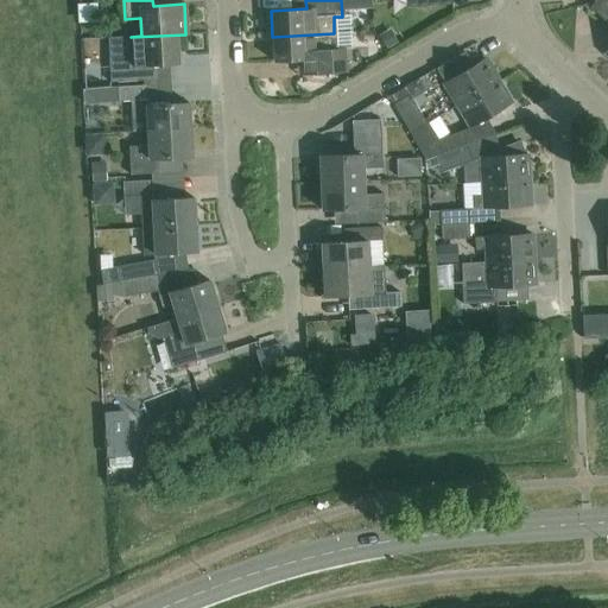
[(607,0),(593,4),(607,18),(607,49),(603,55),(607,58),(607,0)]
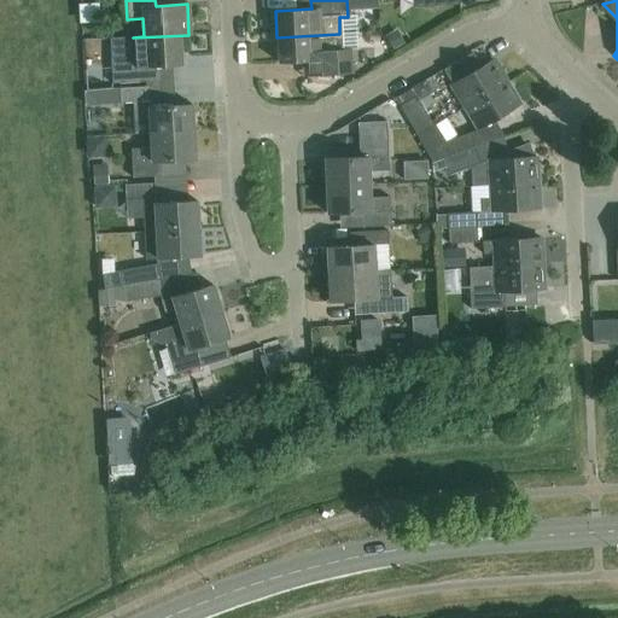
[(100,23),(99,3),(79,4),(80,24),(100,23)]
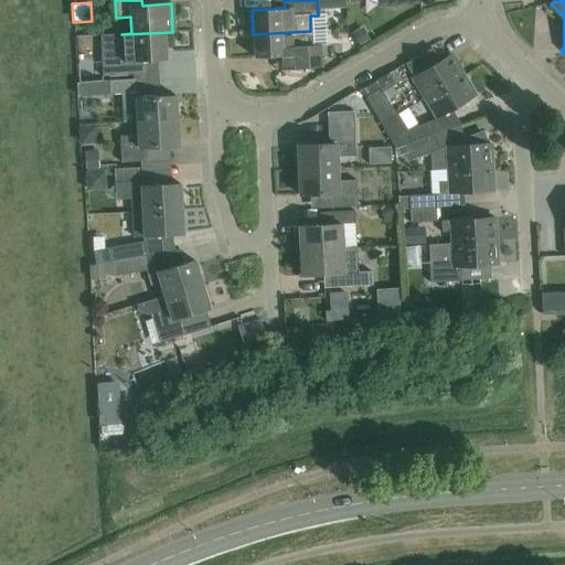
[(310,31),(253,34),(254,59),(287,56),(287,70),(320,68),(319,46),(311,46),(310,31)]
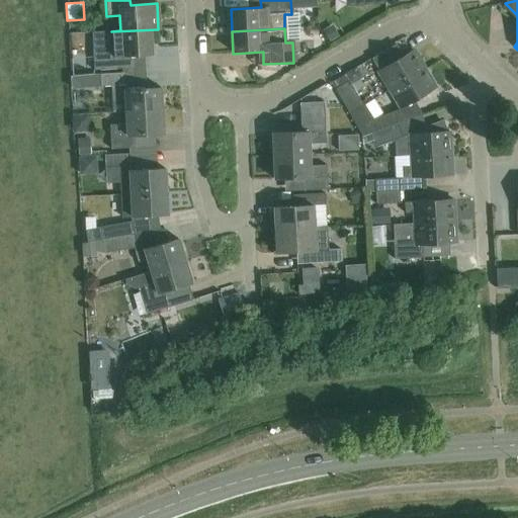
[(158,29),(111,31),(112,48),(91,49),(93,71),(125,69),(124,57),(151,55),(150,30),(158,29)]
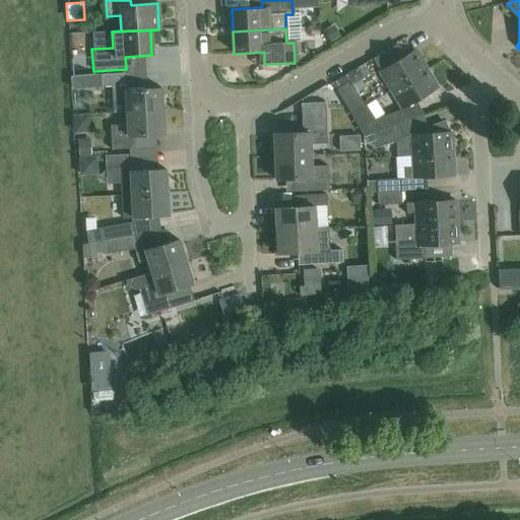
[(379,71),(390,90),(426,70),(414,51),(379,71)]
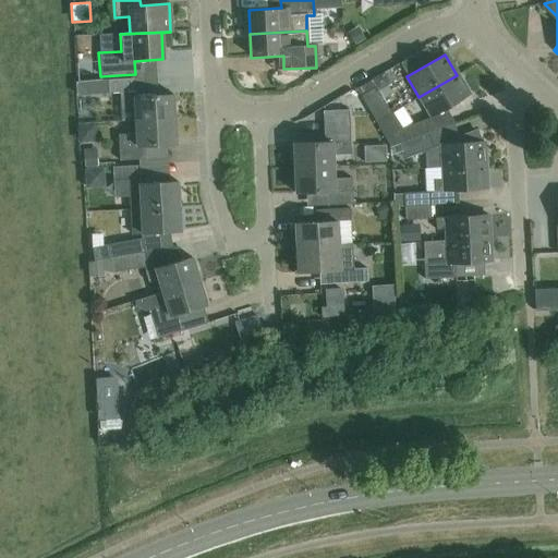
[(457,75),(419,97),(431,118),(469,95),(457,75)]
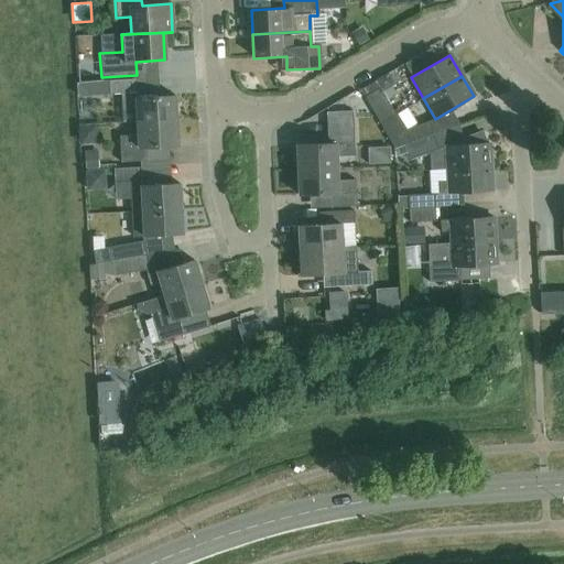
[(136,93),(134,79),(77,83),(78,97),(136,93)]
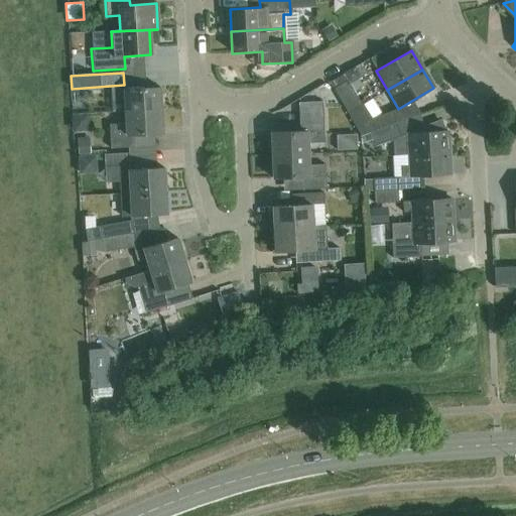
[(361,106),(347,81),(333,90),(347,114),(361,106)]
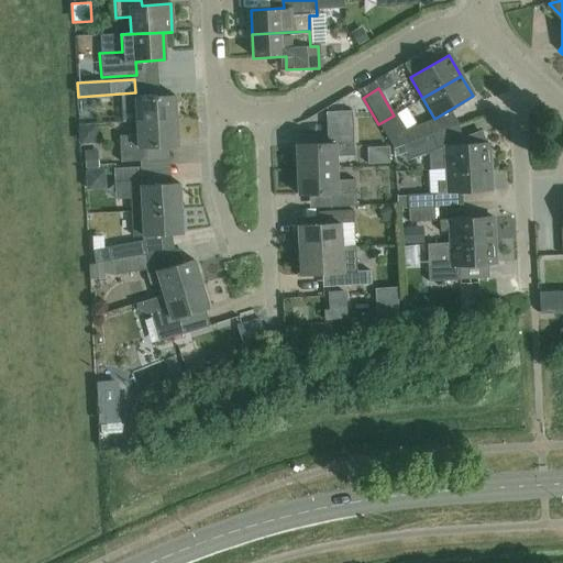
[(136,122),(175,121),(174,96),(135,98),(134,94),(121,95),(122,113),(135,112),(136,122)]
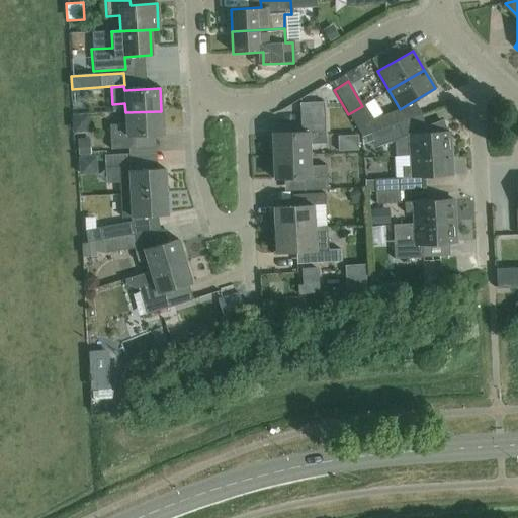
[(161,111),(125,112),(125,124),(109,125),(110,150),(135,148),(134,136),(162,135),(161,111)]
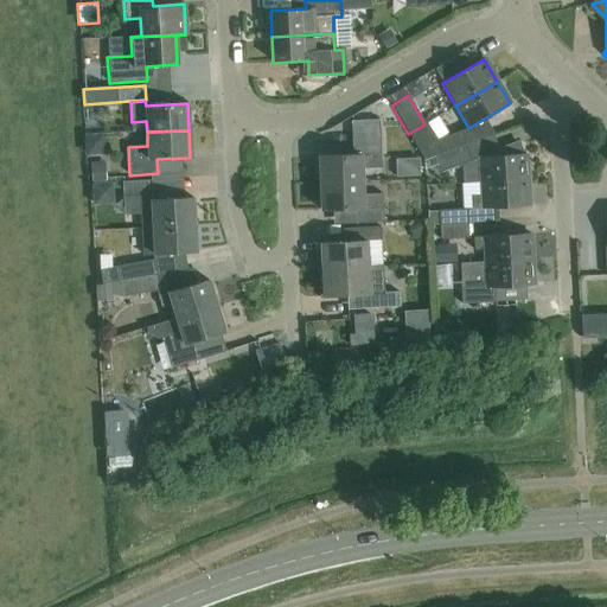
[(434,157),(465,145),(460,132),(425,145),(429,158),(434,157)]
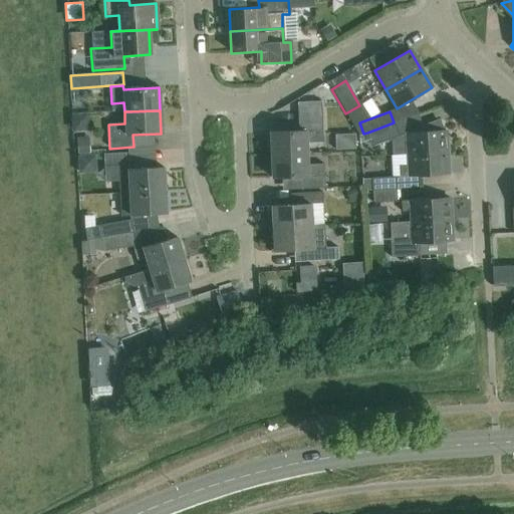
[(271,156),(306,155),(305,144),(322,143),(321,114),(297,115),(298,132),(270,133),(271,156)]
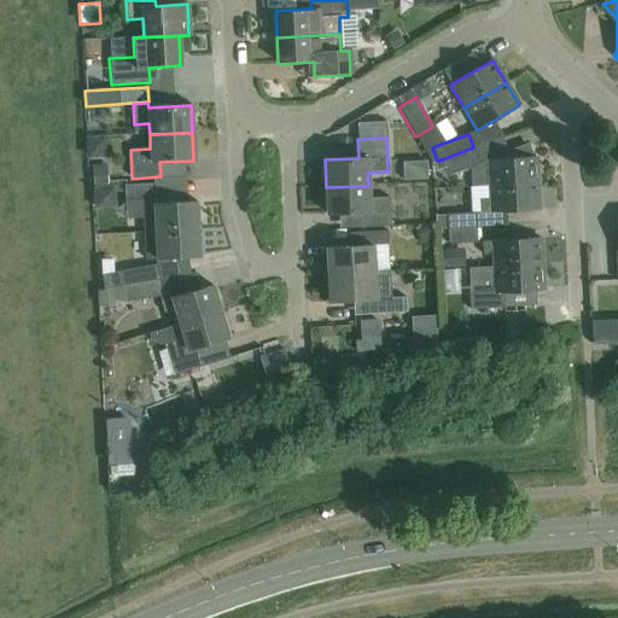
[(489,186),(537,184),(535,158),(534,158),(528,146),(507,153),(507,159),(487,161),(489,186)]
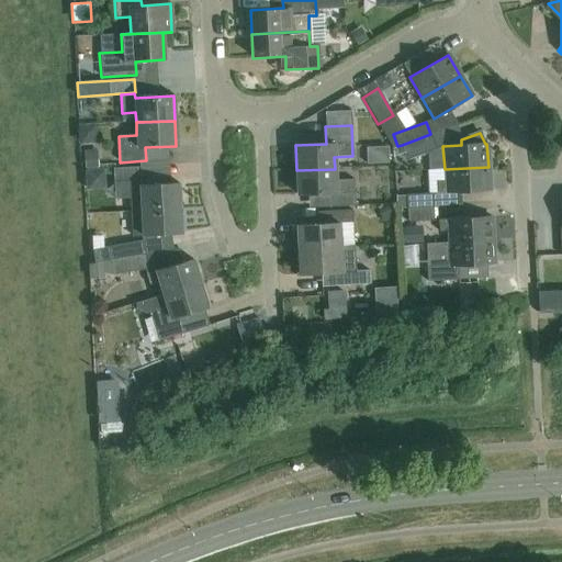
[(430,134),(402,145),(407,159),(436,148),(430,134)]
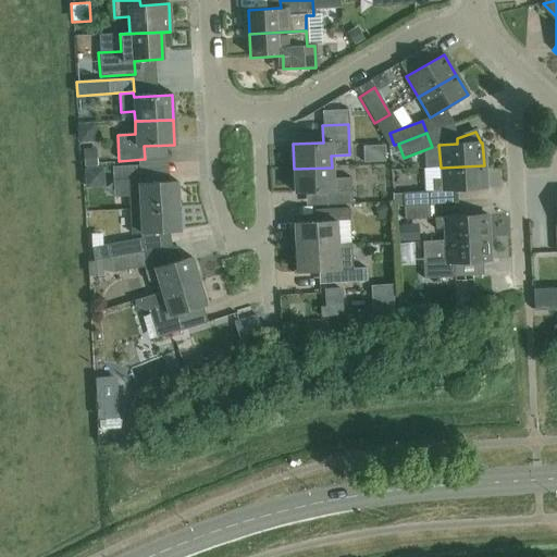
[(374,147),(375,162),(395,160),(393,145),(374,147)]
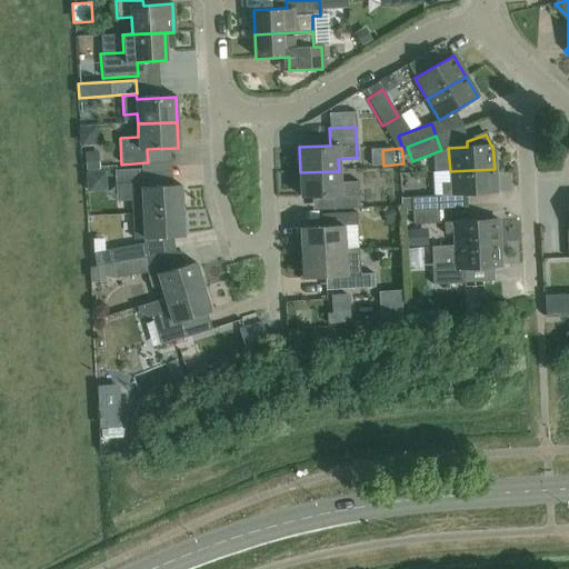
[(100,169),(99,150),(86,151),(87,170),(100,169)]
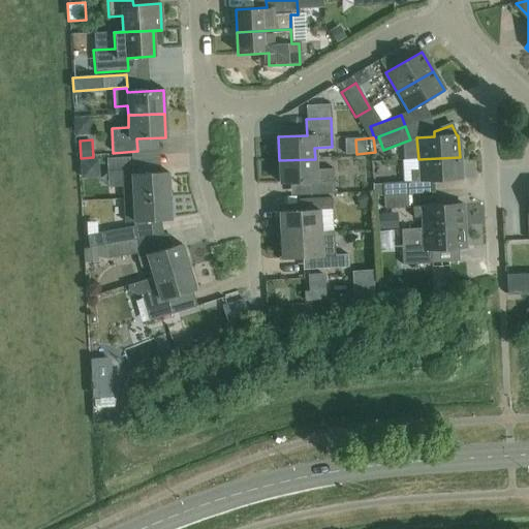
[(123,198),(168,196),(167,173),(131,175),(131,157),(105,158),(106,172),(121,170),(123,198)]
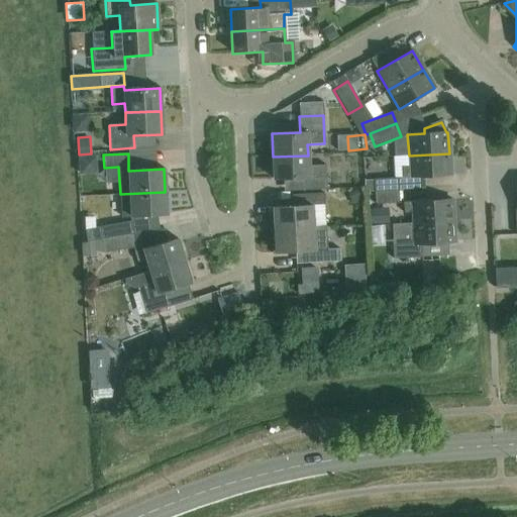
[(449,153),(409,156),(409,167),(401,167),(401,178),(450,176),(449,153)]
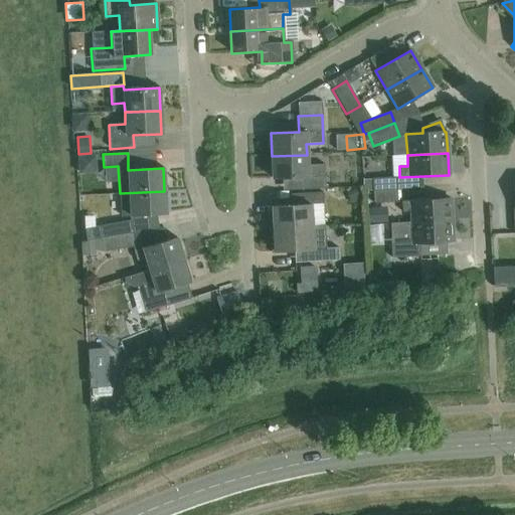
[(307,165),(307,155),(272,156),(272,179),(300,178),(301,190),(325,189),(324,165),(307,165)]
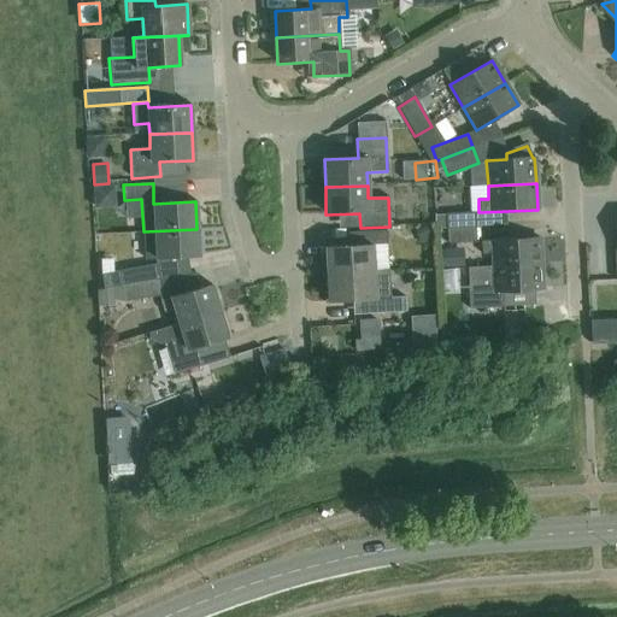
[(116,206),(115,187),(94,188),(95,207),(116,206)]
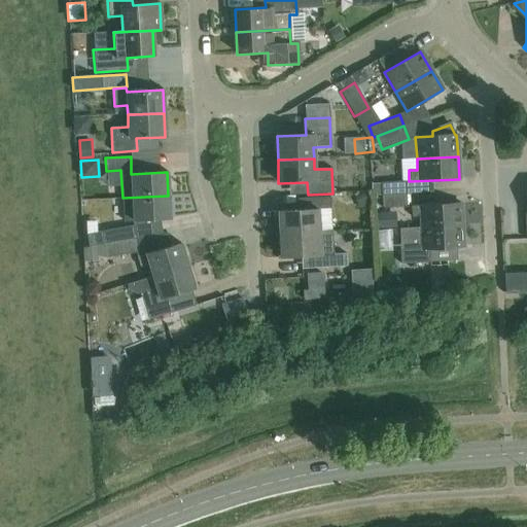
[(407,207),(405,181),(380,183),(382,208),(407,207)]
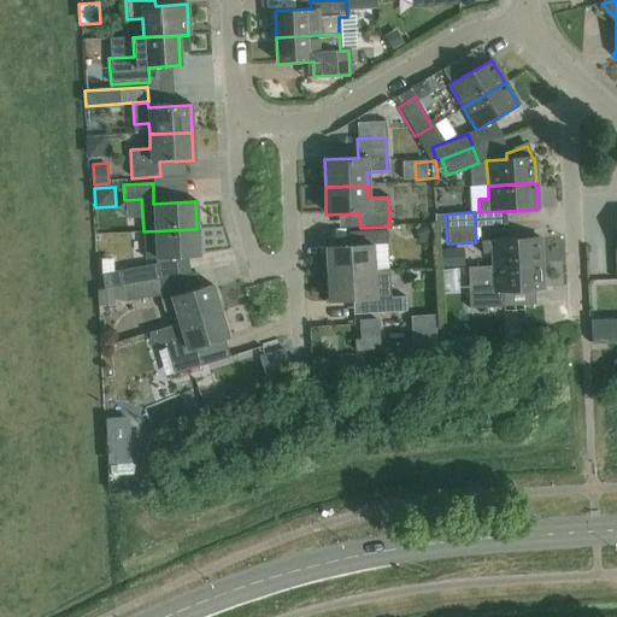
[(199,257),(197,229),(144,231),(145,259),(199,257)]
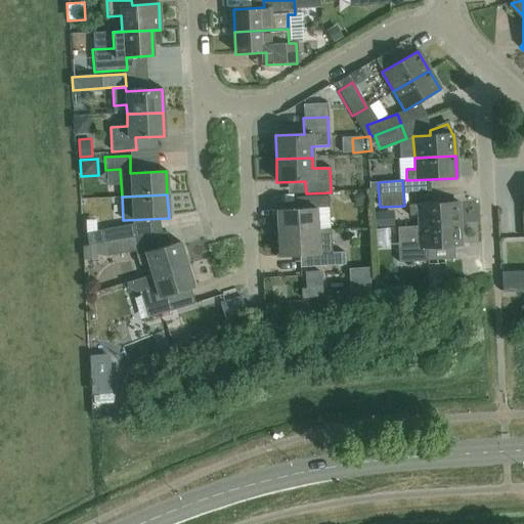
[(277,233),(317,231),(315,209),(329,208),(328,197),(303,198),(304,209),(276,211),(277,233)]
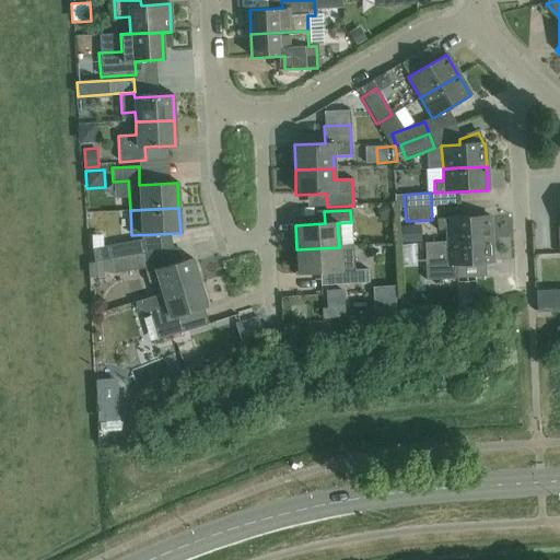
[(446,231),(446,242),(490,240),(489,217),(436,219),(436,231),(446,231)]
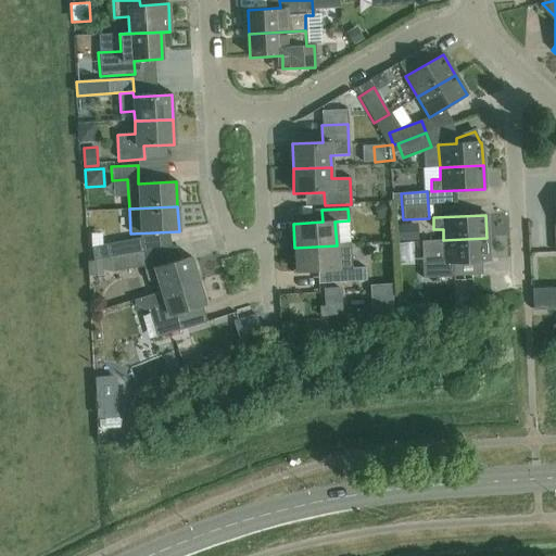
[(109,257),(143,251),(140,238),(101,245),(102,234),(91,234),(91,247),(93,260),(109,257)]
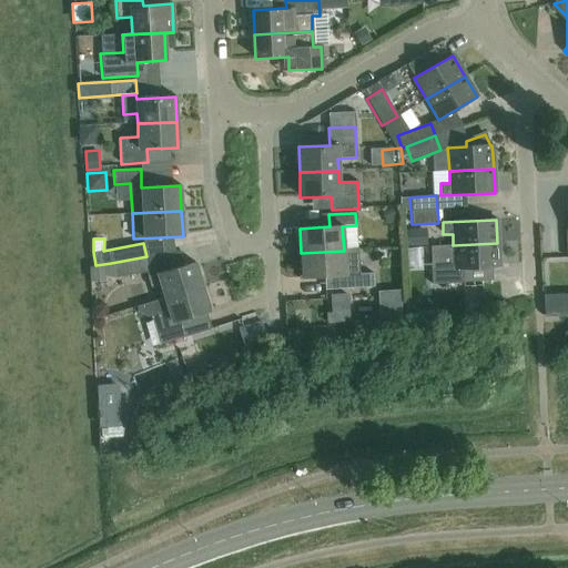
[(497,243),(453,245),(453,246),(433,249),(434,270),(432,271),(433,284),(464,282),(463,269),(498,267),(497,243)]
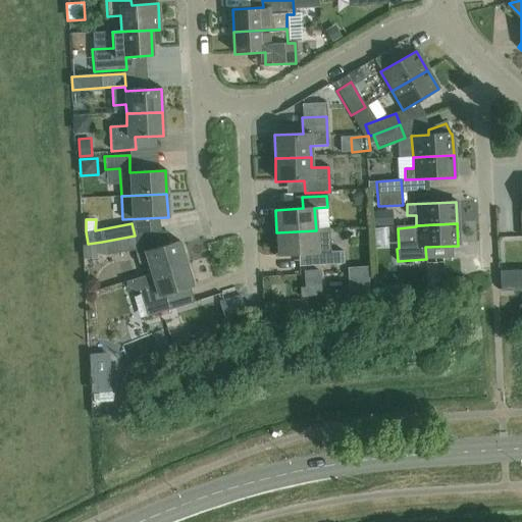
[(395,227),(379,229),(381,248),(397,246),(395,227)]
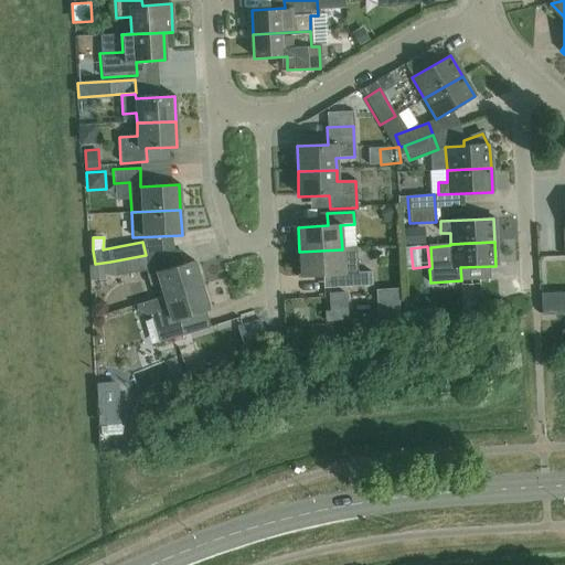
[(342,263),(342,249),(299,252),(300,277),(331,275),(331,288),(371,286),(371,273),(358,273),(356,262),(342,263)]
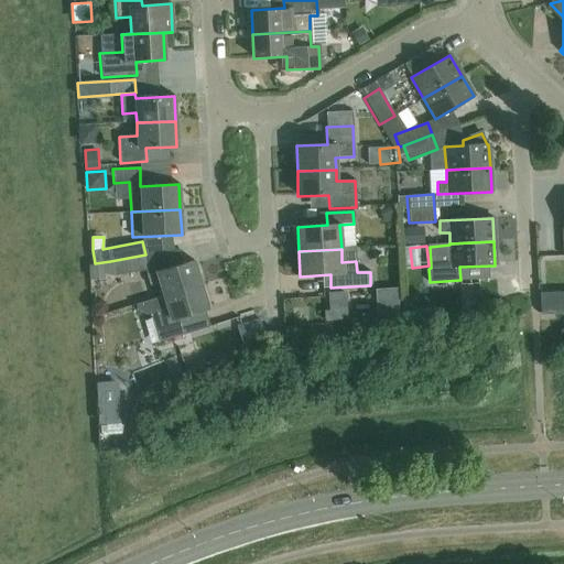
[(145,255),(110,261),(114,277),(148,270),(145,255)]
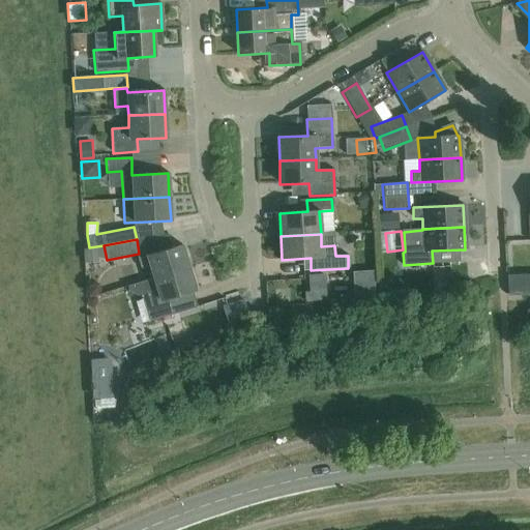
[(150,266),(153,277),(188,267),(181,244),(137,259),(140,268),(150,266)]
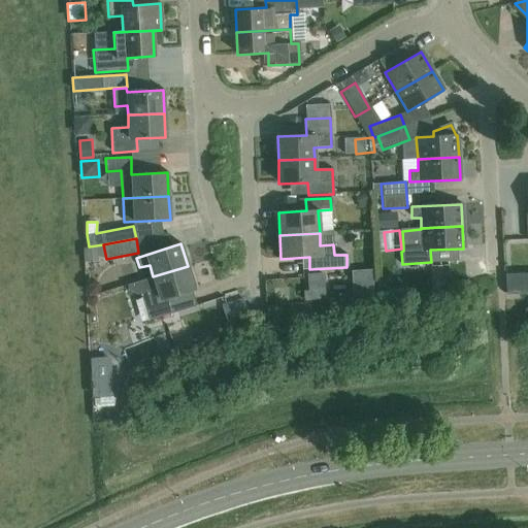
[(97,260),(96,246),(83,248),(84,261),(97,260)]
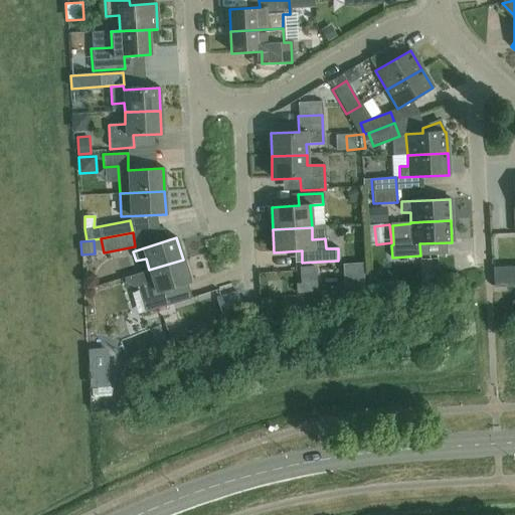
[(190,282),(183,260),(149,270),(149,271),(125,278),(127,284),(136,286),(144,313),(168,306),(163,290),(190,282)]
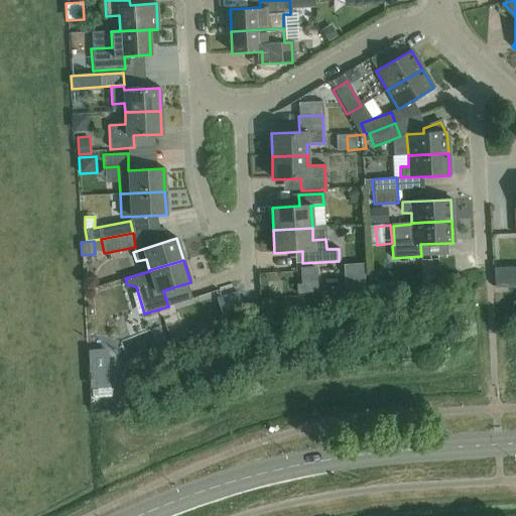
[(318,269),(306,269),(307,293),(319,292),(318,269)]
